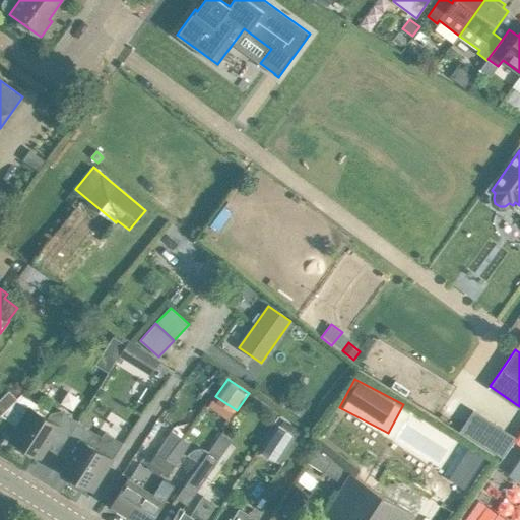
[(0,403),(6,410),(17,399),(9,390),(0,399),(0,403)]
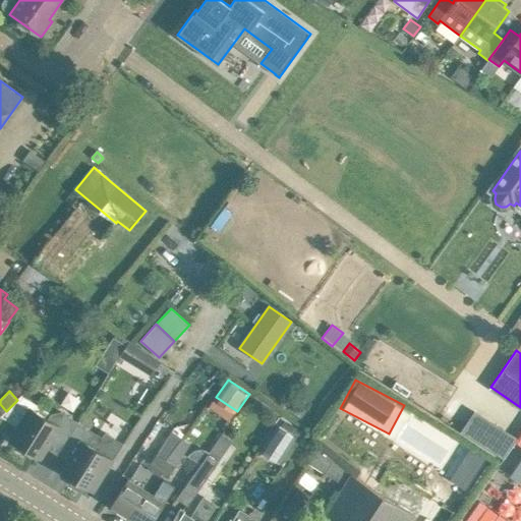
[(30,408),(10,439),(20,446),(19,448),(20,453),(25,456),(31,455),(33,453),(41,458),(48,449),(58,455),(78,422),(61,411),(51,413),(48,419),(30,408)]
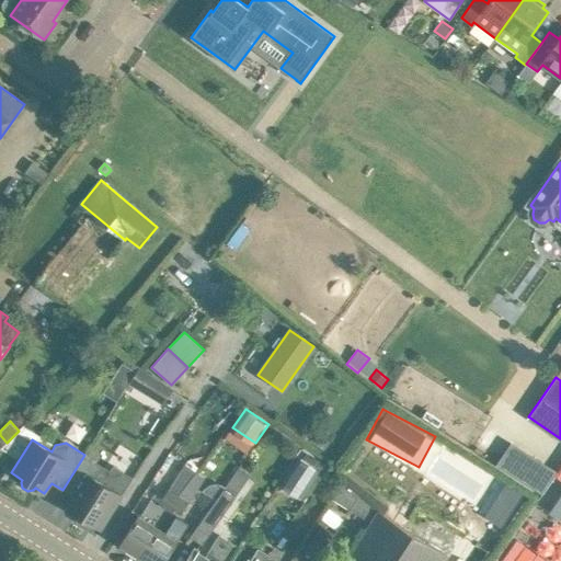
[(172,451),(167,459),(176,466),(181,458),(172,451)]
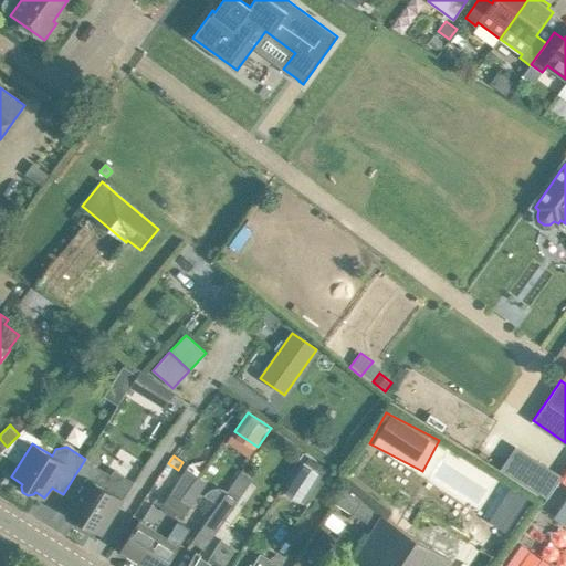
[(85,459),(63,494),(75,502),(69,513),(77,519),(76,521),(77,527),(83,531),(90,528),(91,526),(102,534),(123,500),(134,483),(115,471),(112,475),(105,471),(85,459)]
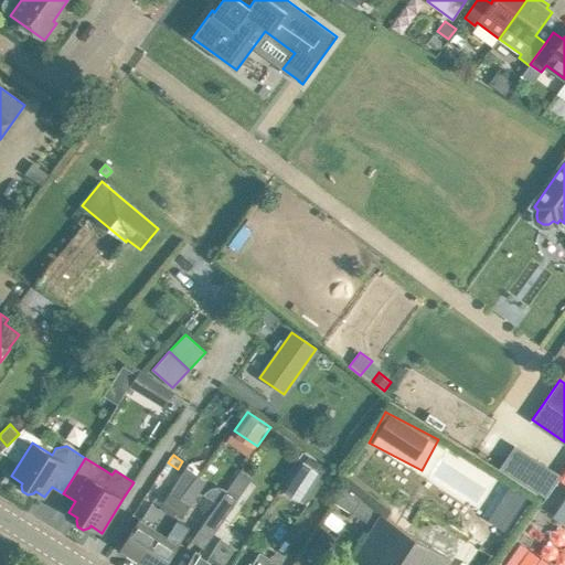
[(302,461),(290,480),(309,492),(322,475),(302,461)]
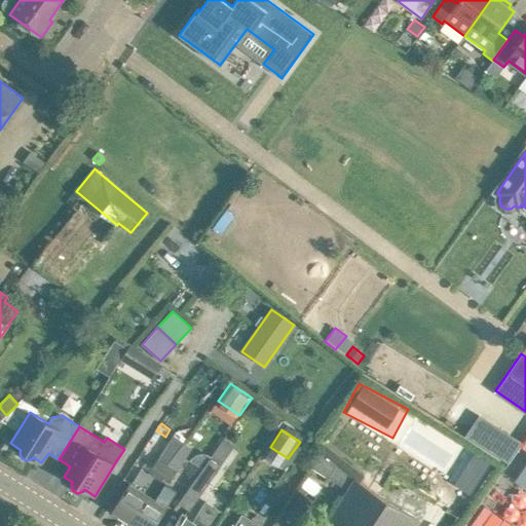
[(156,430),(152,438),(161,443),(165,437),(156,430)]
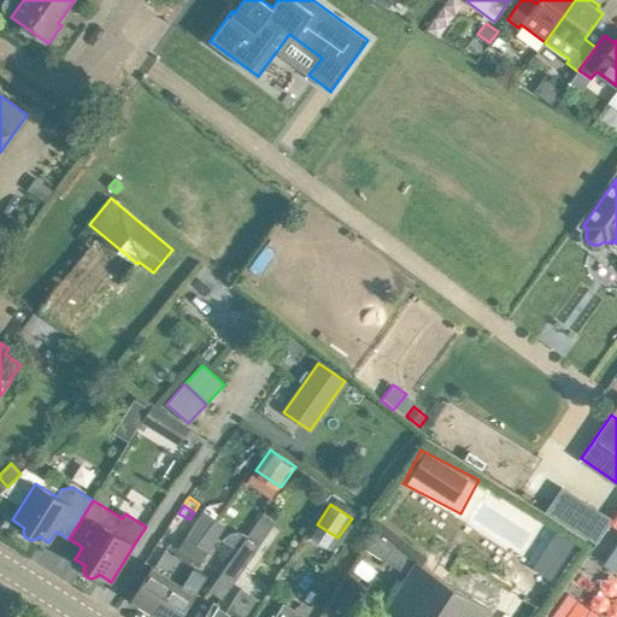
[(154,612),(197,545),(195,545),(209,523),(198,516),(174,554),(165,550),(154,568),(152,566),(131,599),(154,612)]
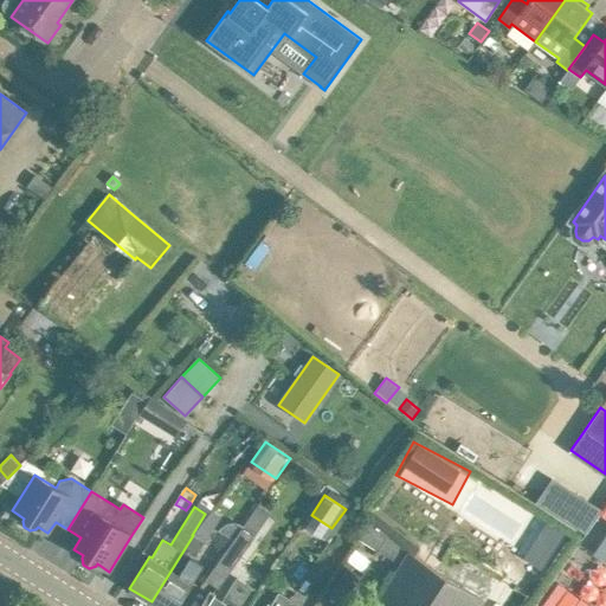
[(253,511),(220,561),(232,569),(265,520),(253,511)]
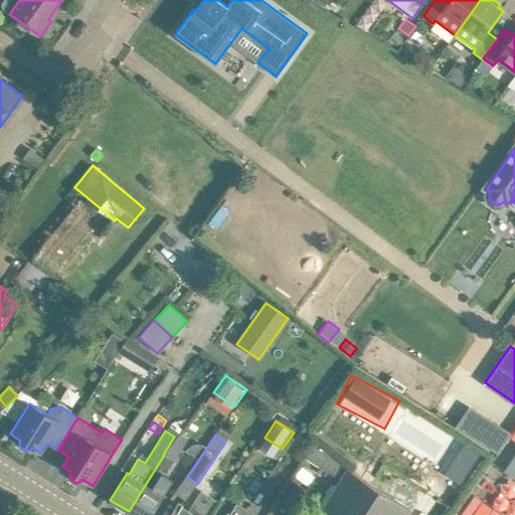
[(174,437),(163,455),(164,455),(171,460),(183,442),(174,437)]
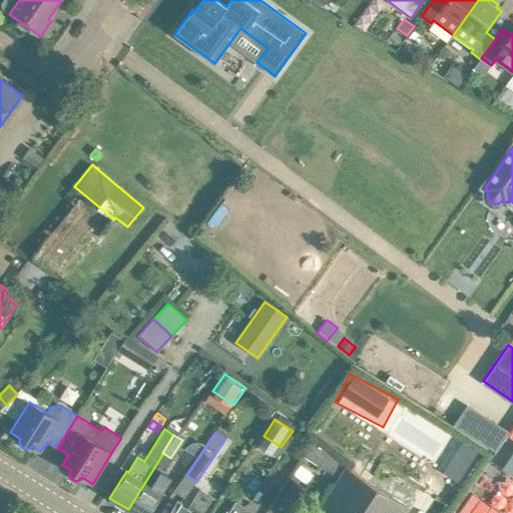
[(322,468),(332,453),(314,438),(303,456),(322,468)]
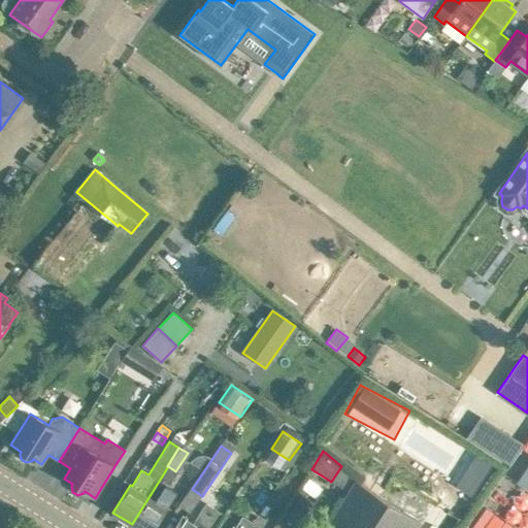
[(476,453),(468,464),(484,474),(492,462),(476,453)]
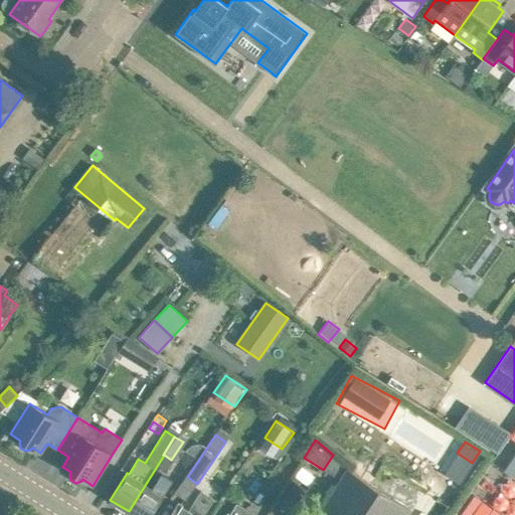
[(514,453),(504,470),(514,477),(514,453)]
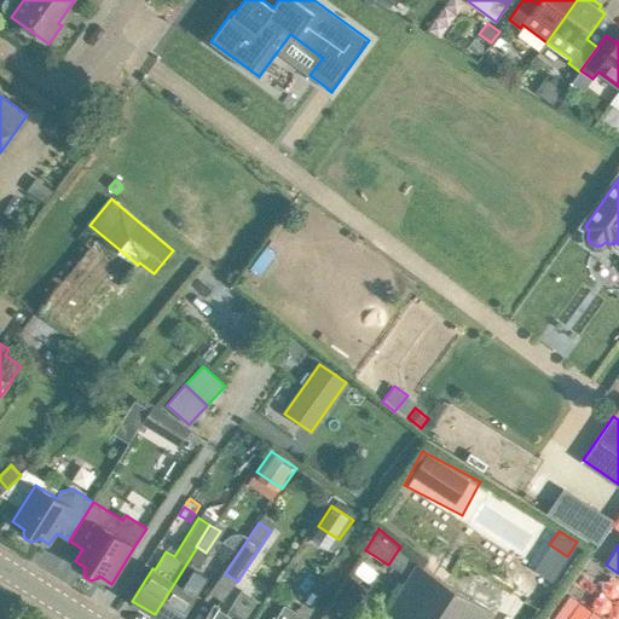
[(206,553),(197,547),(155,614),(161,618),(181,618),(197,596),(195,594),(206,577),(195,571),(206,553)]
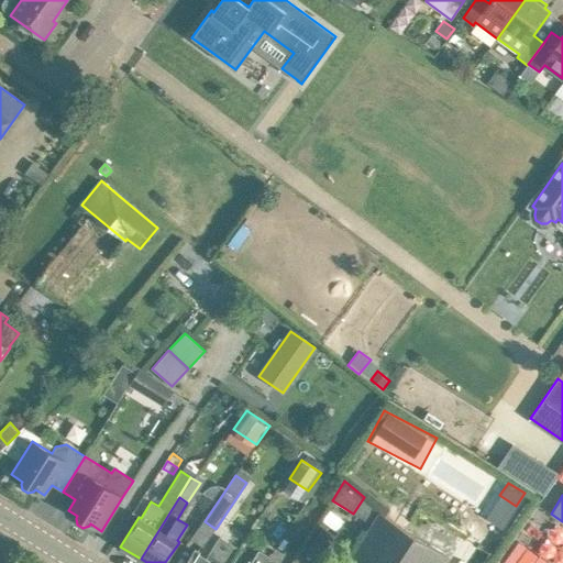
[(367,522),(376,506),(364,497),(353,514),(367,522)]
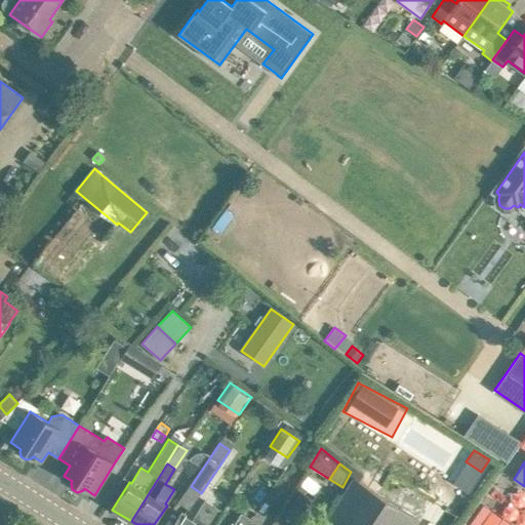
[(421,524),(425,520),(358,477),(325,524),(421,524)]
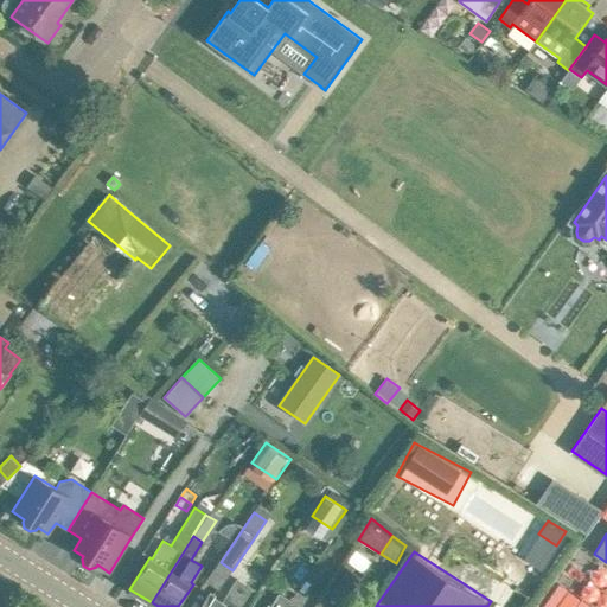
[(350,570),(342,582),(355,590),(363,579),(350,570)]
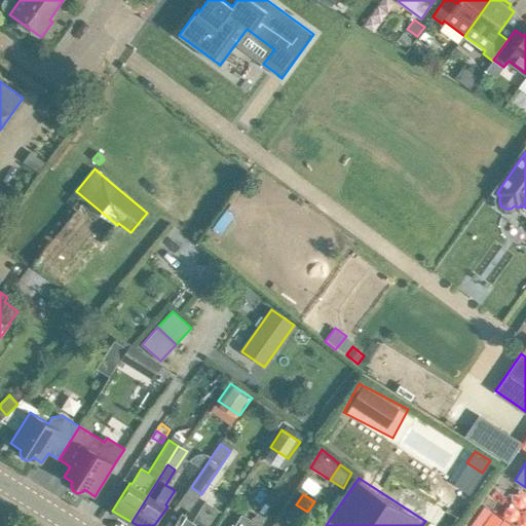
[(209,525),(218,513),(203,503),(190,525),(180,518),(174,525),(209,525)]
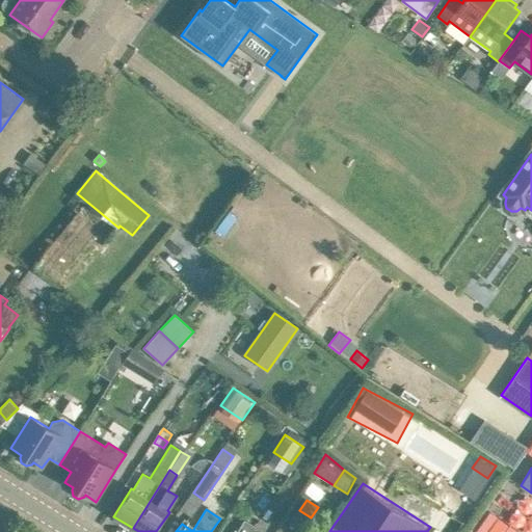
[(480,531),(485,531),(497,519),(488,512),(477,529),(480,531)]
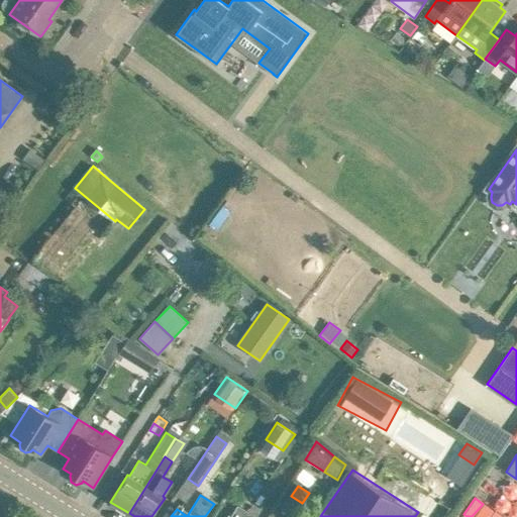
[(243,516),(247,511),(237,505),(230,516),(243,516)]
